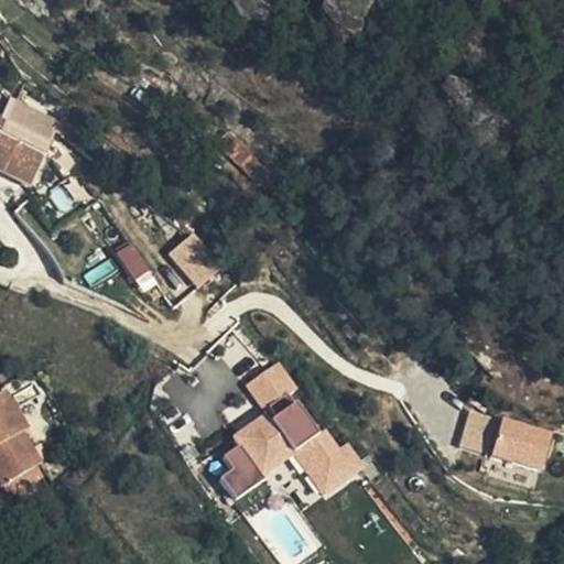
[(26,136),(0,122),(0,172),(28,185),(55,130),(36,116),(26,136)]
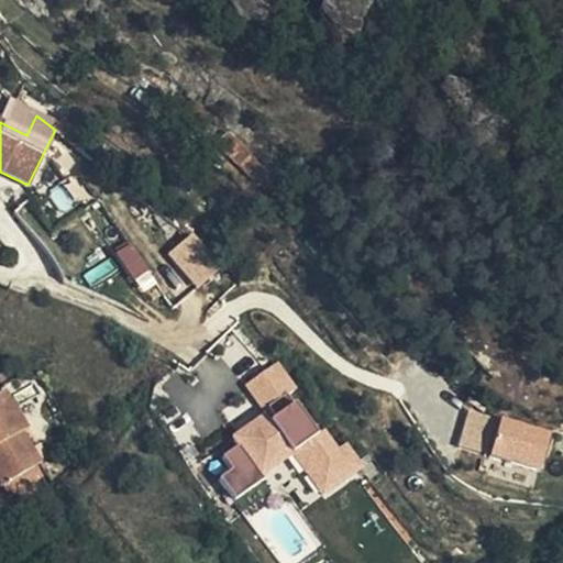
[(192,232),(166,252),(194,289),(220,269),(192,232)]
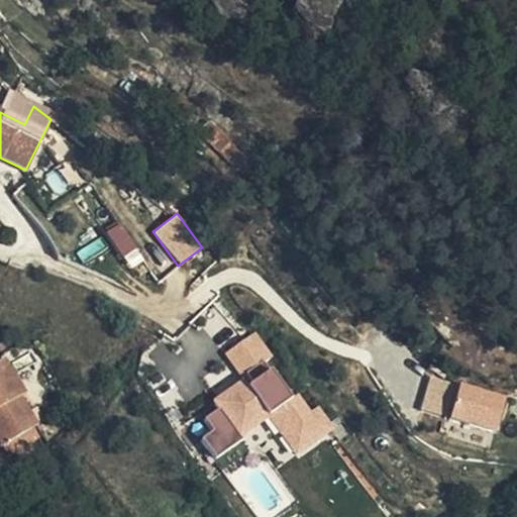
[(119,222),(105,232),(122,256),(137,246),(119,222)]
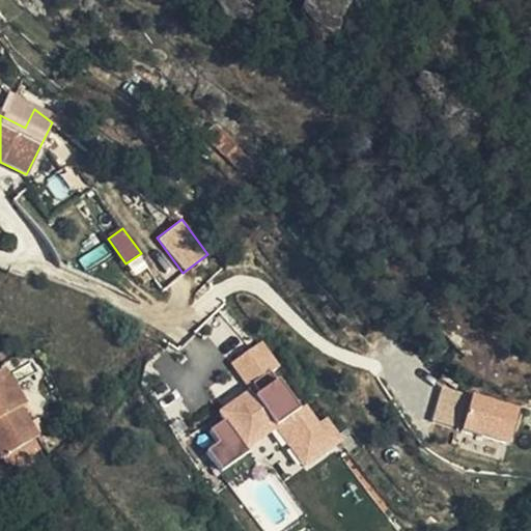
[(263,338),(229,359),(245,386),(279,365),(263,338)]
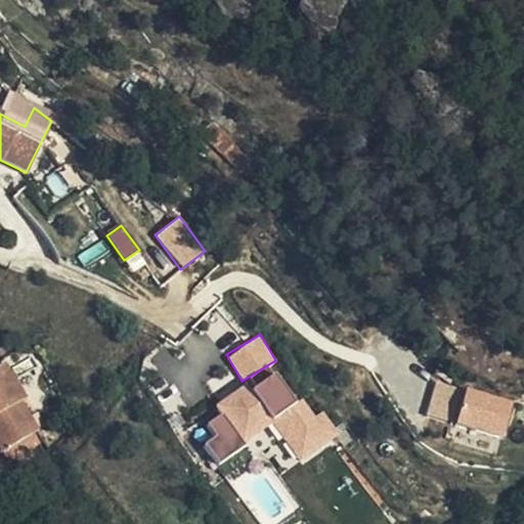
[(3,367),(0,368),(0,452),(1,454),(36,432),(19,405),(24,401),(3,367)]
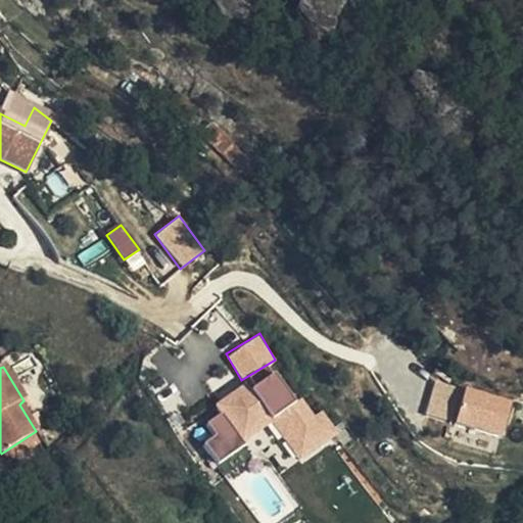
[(425,420),(507,433),(513,394),(432,381),(425,420)]
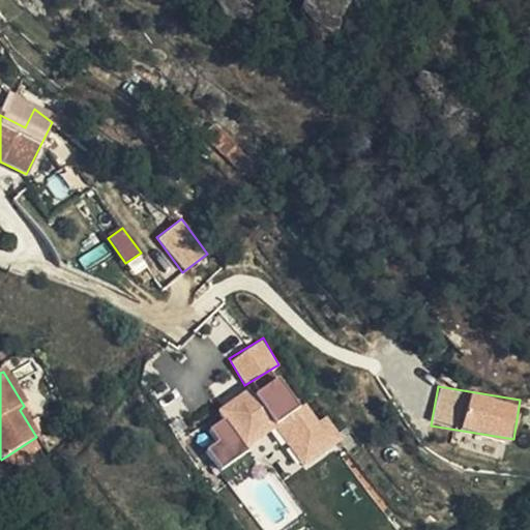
[(307,431),(296,417),(285,428),(296,442),(307,431)]
